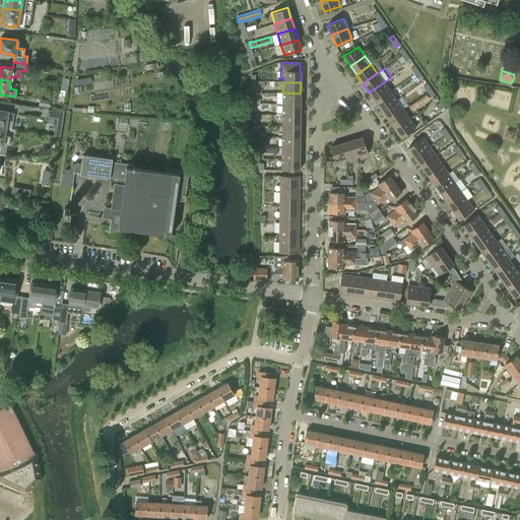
[(390,91),(384,82),(369,92),(376,102),(390,91)]
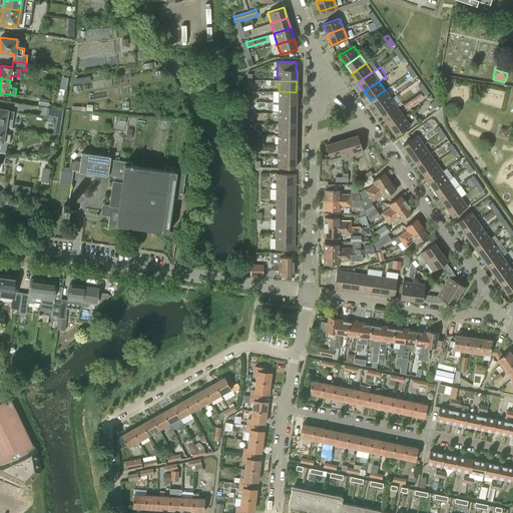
[(391,99),(385,90),(371,100),(377,109),(391,99)]
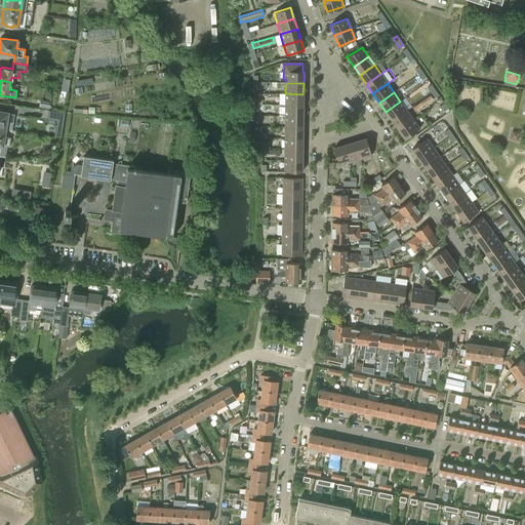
[(285,93),(285,105),(303,105),(303,94),(285,93)]
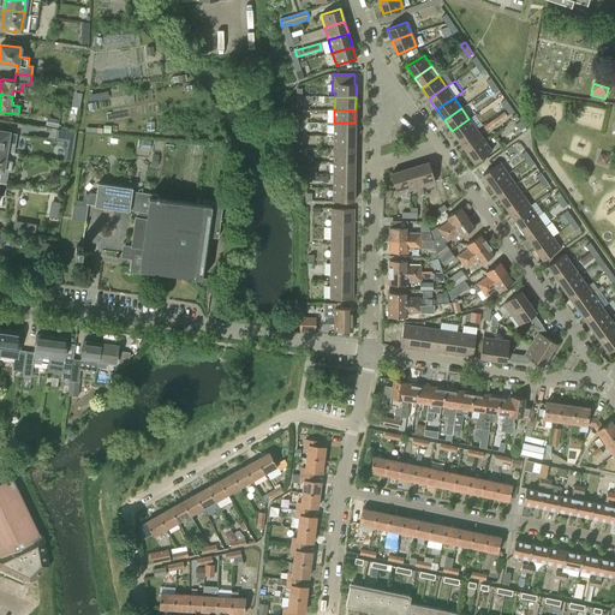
[(483,126),(487,131),(507,115),(505,112),(483,126)]
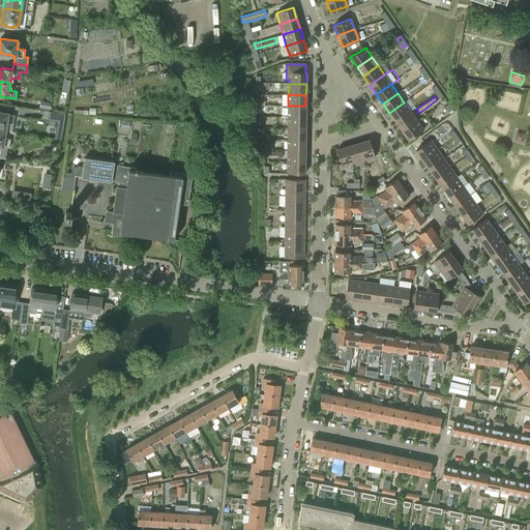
[(51,104),(40,101),(39,109),(50,111),(51,104)]
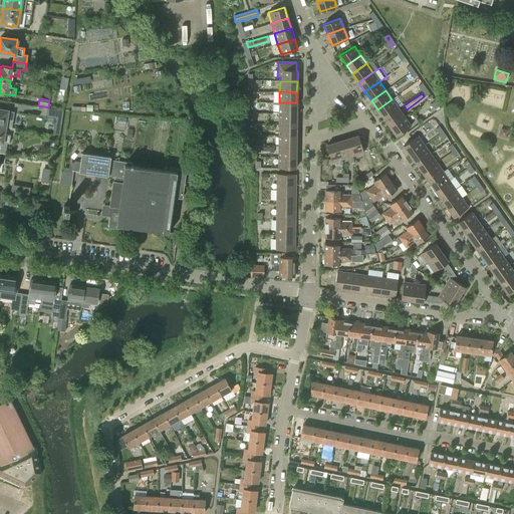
[(392,99),(377,109),(383,117),(398,108),(392,99)]
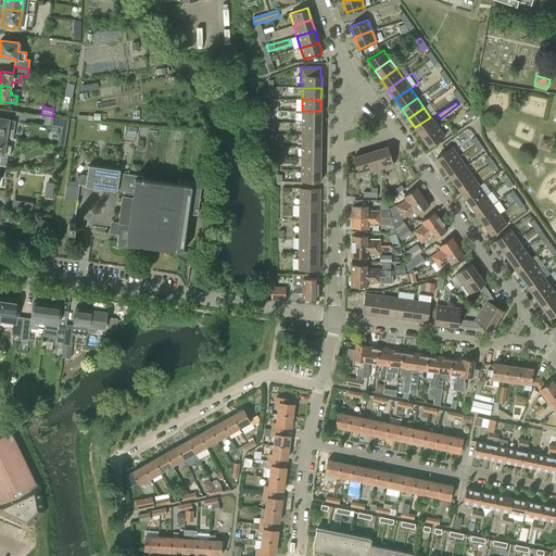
[(470,117),(475,115),(470,109),(466,112),(470,117)]
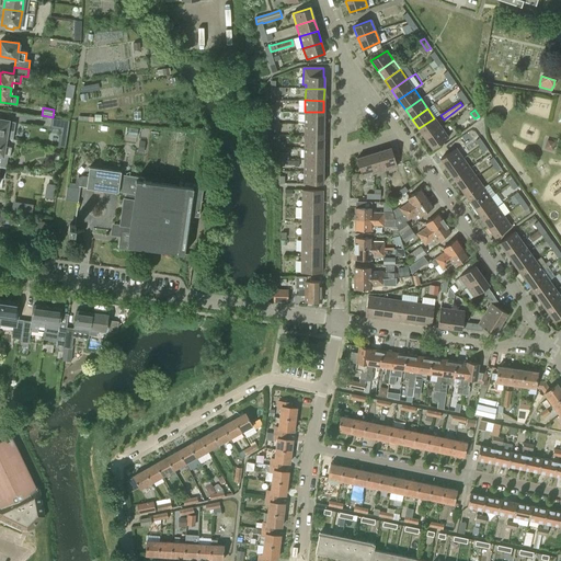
[(323,112),(305,112),(305,124),(323,124),(323,112)]
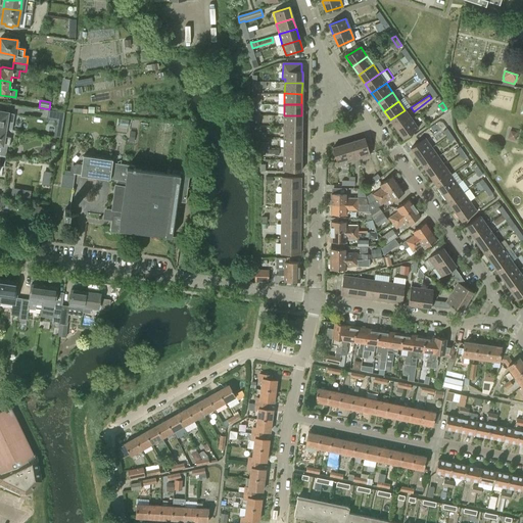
[(7,112),(0,110),(0,127),(4,129),(6,122),(12,123),(13,113),(7,112)]
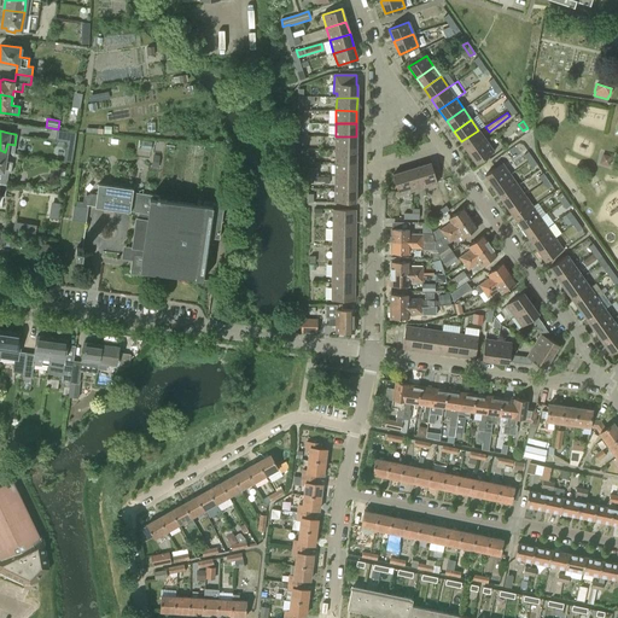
[(66,143),(65,150),(74,151),(76,133),(57,130),(56,140),(66,143)]
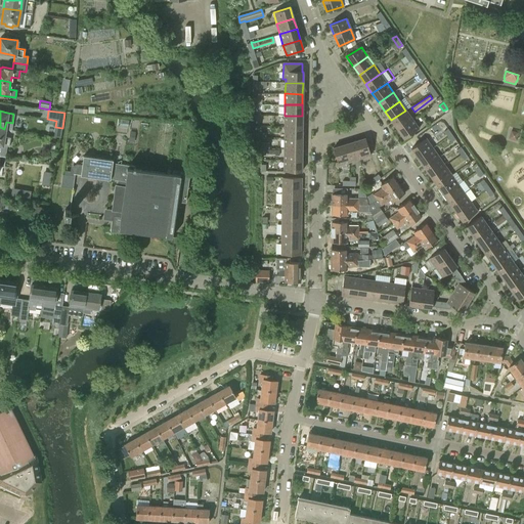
[(405,111),(391,120),(397,129),(412,119),(405,111)]
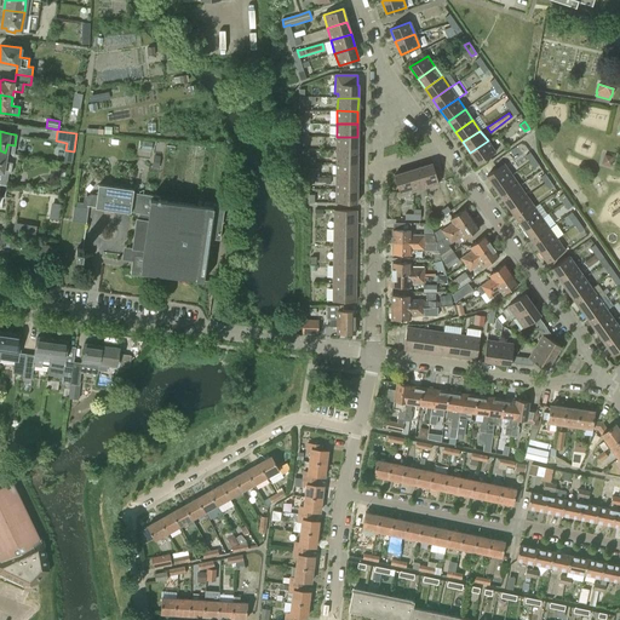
[(357,137),(337,137),(337,150),(357,150),(357,137)]
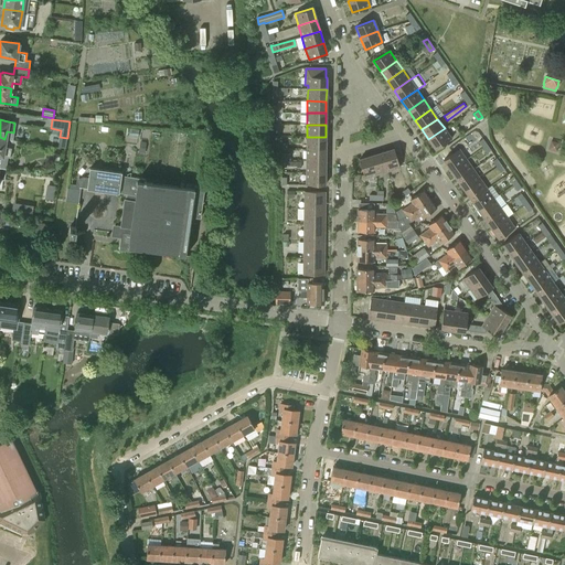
[(445,128),(428,139),(436,149),(451,138),(445,128)]
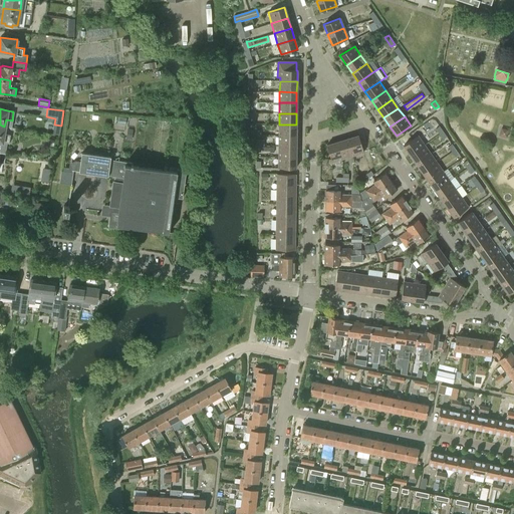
[(4,126),(0,124),(0,142),(2,142),(8,143),(9,136),(3,135),(4,126)]
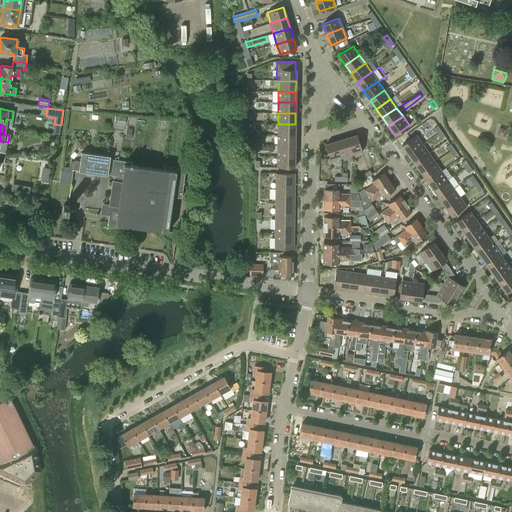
[(278,124),(278,135),(295,135),(295,124),(278,124)]
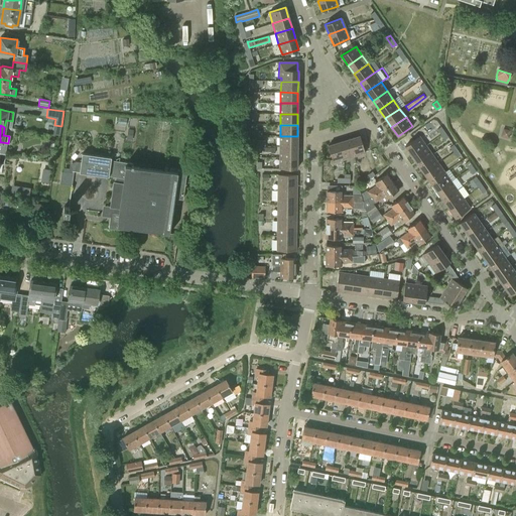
[(503,128),(501,136),(509,138),(511,130),(503,128)]
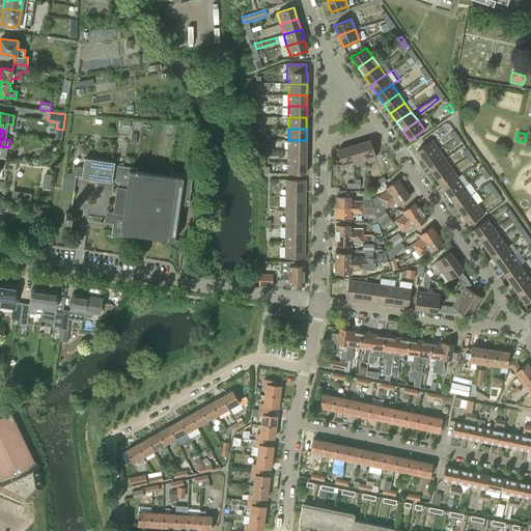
[(306,140),(288,140),(287,151),(306,151),(306,140)]
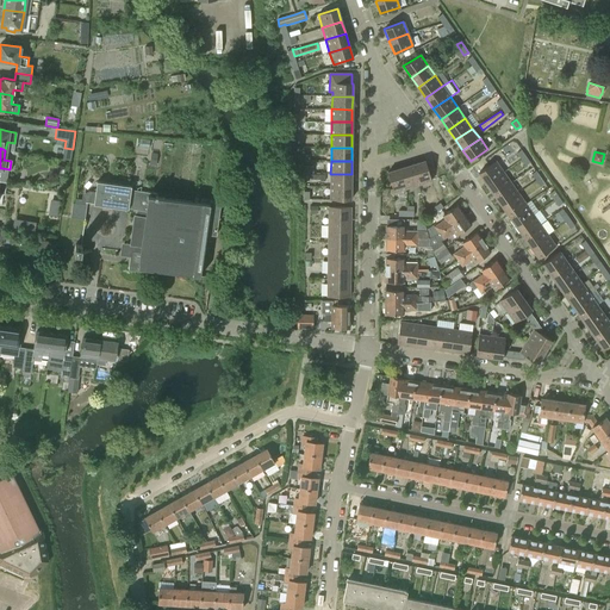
[(412,165),(418,184),(431,180),(425,161),(412,165)]
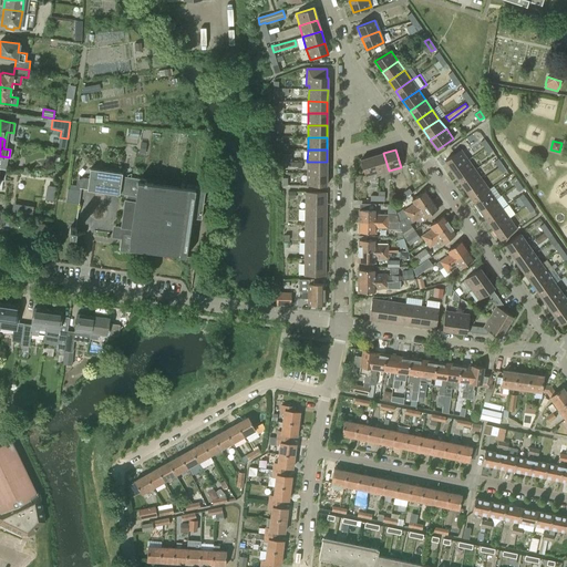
[(452,171),(467,160),(460,150),(454,154),(444,161),(452,171)]
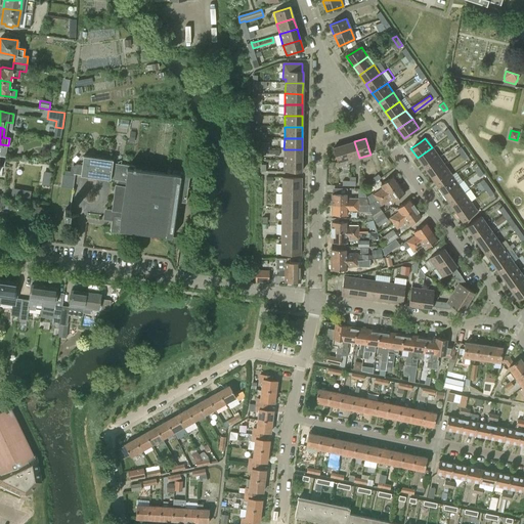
[(359,158),(354,141),(344,144),(349,162),(359,158)]
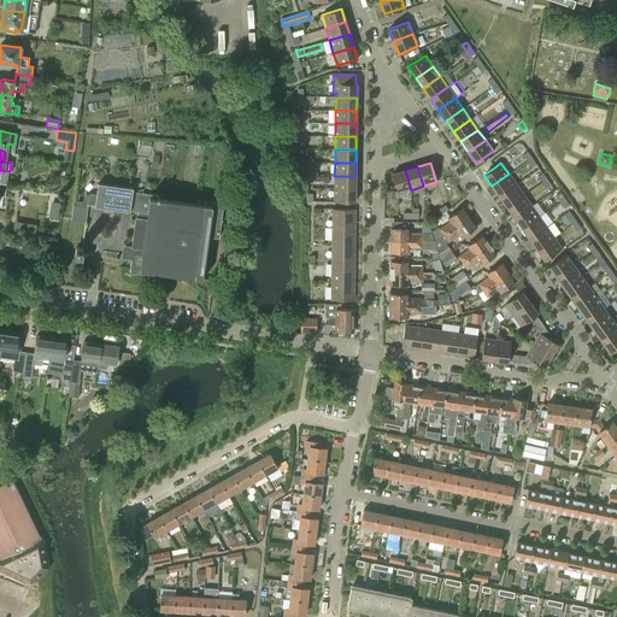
[(411,191),(405,170),(392,175),(397,191),(398,194),(411,191)]
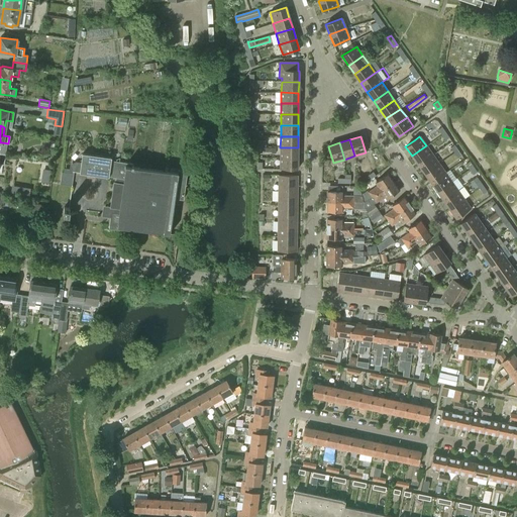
[(426,145),(412,156),(418,165),(432,154),(426,145)]
